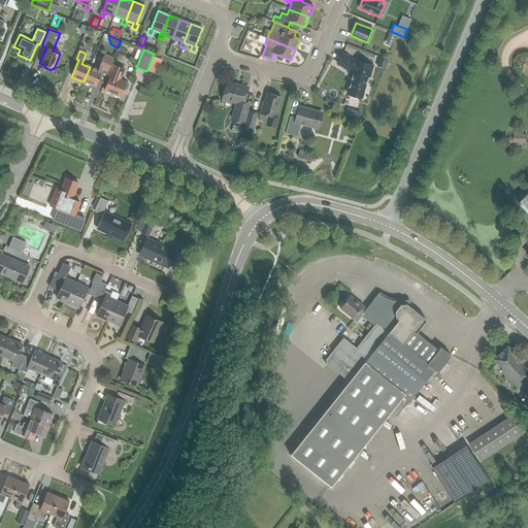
[(95,87),(101,71),(106,73),(112,57),(103,53),(97,70),(90,67),(84,81),(95,87)]
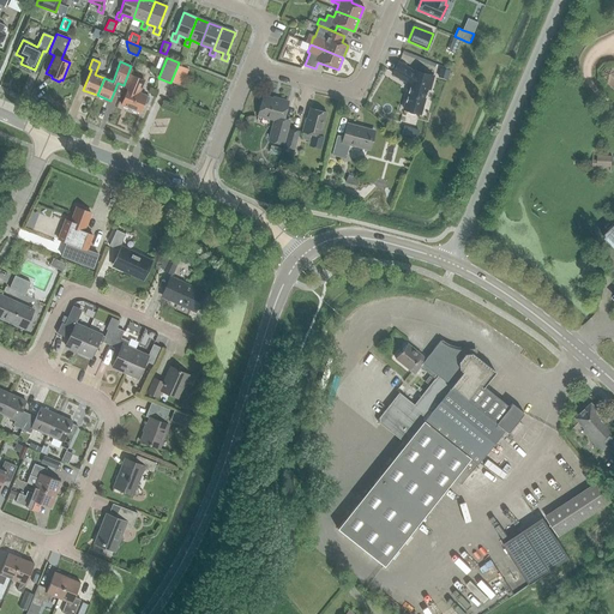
[(429,89),(433,77),(414,71),(414,72),(398,62),(391,73),(410,85),(403,109),(420,114),(427,89),(429,89)]
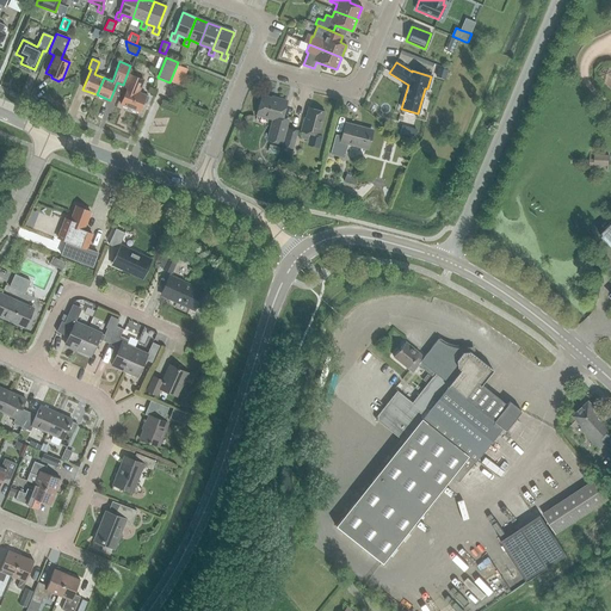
[(604,67),(599,71),(599,78),(610,88),(610,67),(610,66),(604,67)]
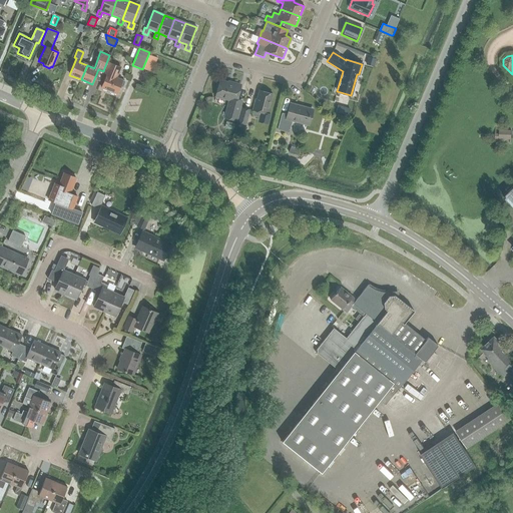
[(374,66),(376,58),(375,58),(369,56),(367,64),(372,65),(374,66)]
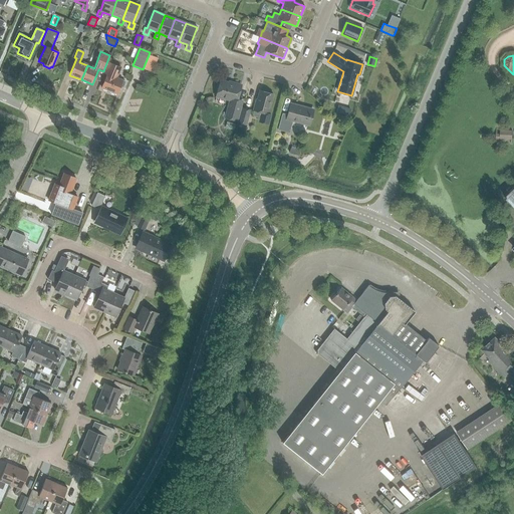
[(116,78),(120,67),(108,62),(105,72),(106,73),(101,87),(117,93),(120,86),(122,87),(124,81),(116,78)]
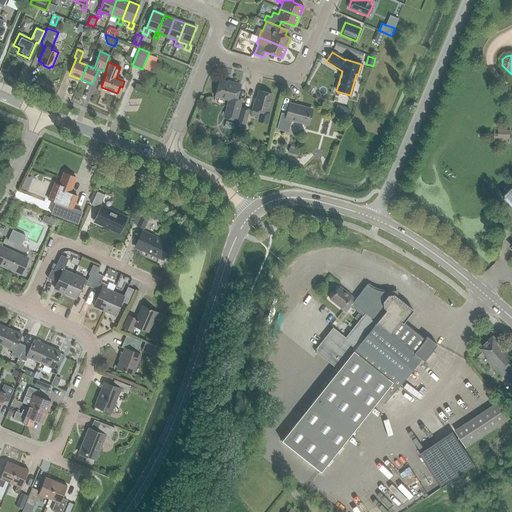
[(242,100),(236,99),(240,85),(232,83),(231,84),(219,81),(215,96),(228,100),(223,117),(236,121),(242,100)]
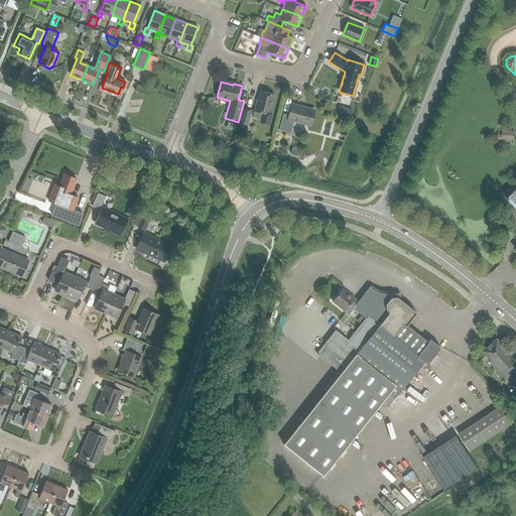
[(255,111),(253,116),(260,118),(260,120),(269,123),(271,115),(268,114),(274,95),(260,91),(256,105),(255,104),(254,111),(255,111)]
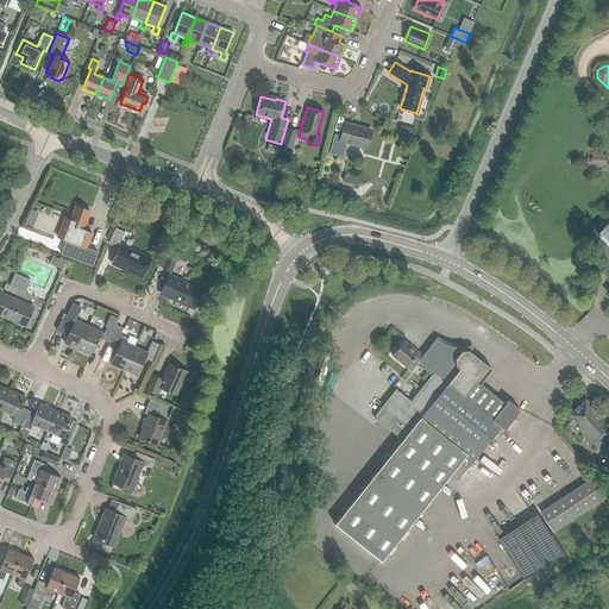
[(364,149),(369,130),(346,123),(341,137),(334,135),(328,154),(343,157),(346,144),(364,149)]
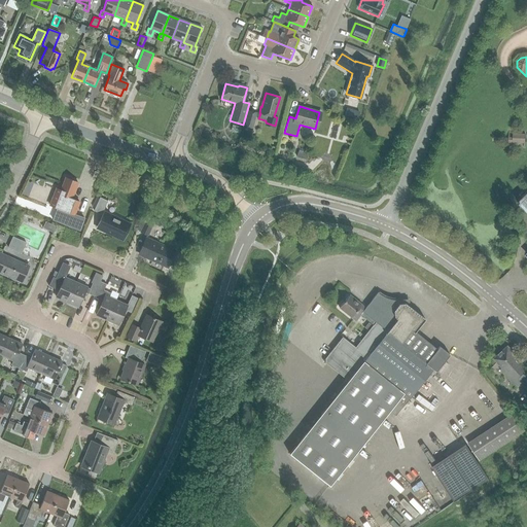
[(257,112),(247,110),(243,127),(252,130),(257,112)]
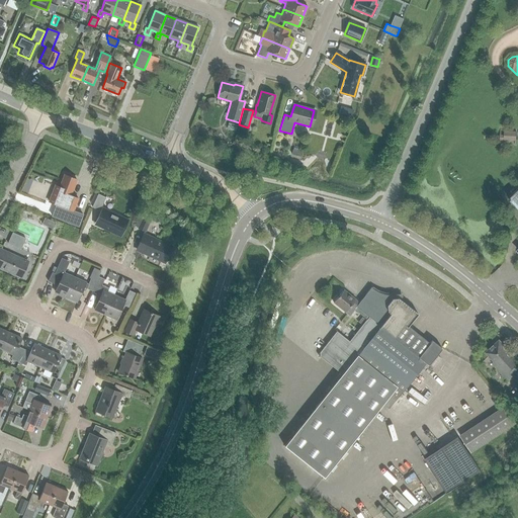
[(516,142),(516,132),(504,132),(503,135),(500,135),(499,144),(508,145),(508,141),(516,142)]
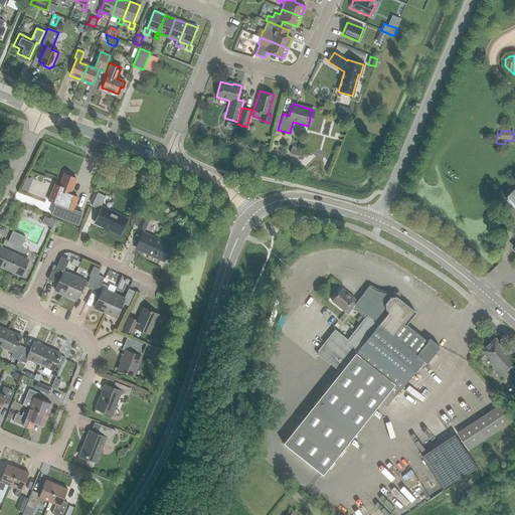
[(48,200),(58,204),(54,215),(77,225),(81,213),(72,209),(76,197),(69,194),(75,178),(63,174),(59,186),(54,184),(48,200)]
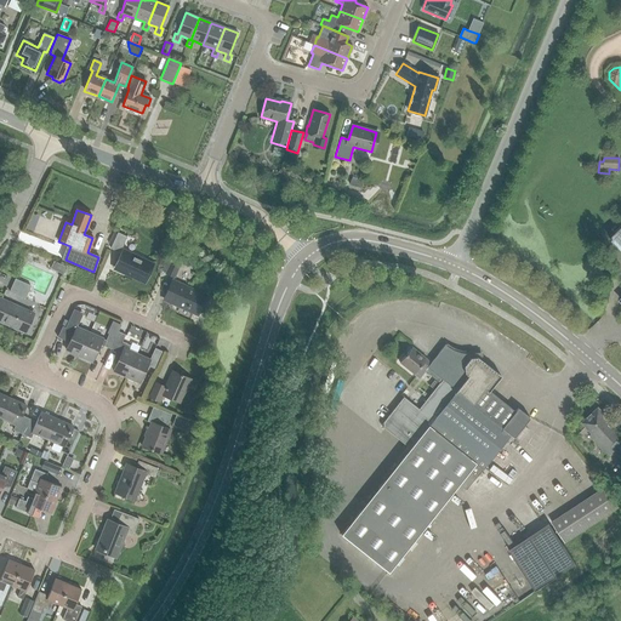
[(620,227),(609,239),(620,250),(620,227)]
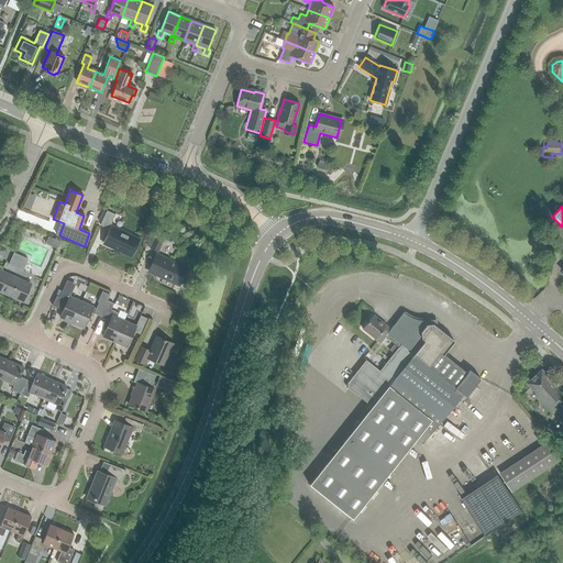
[(107,211),(106,212),(102,211),(98,221),(101,222),(100,225),(108,229),(114,214),(107,211)]
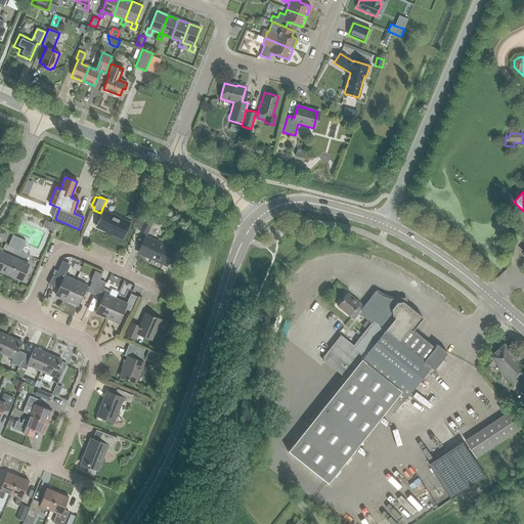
[(104,212),(97,227),(121,238),(123,239),(130,223),(128,222),(104,212)]
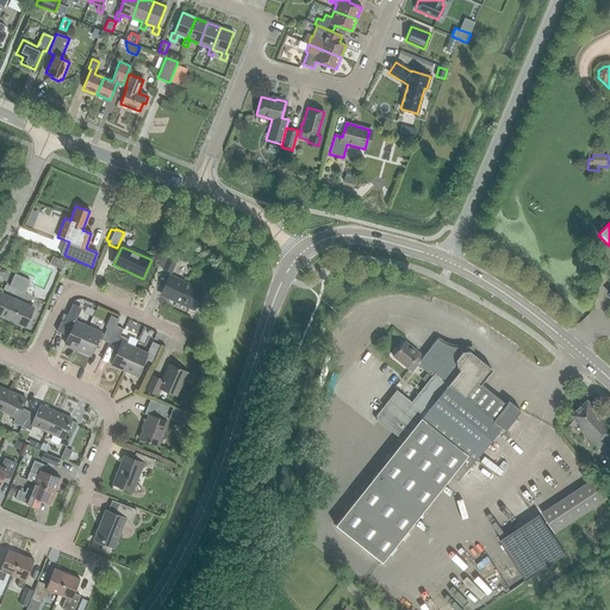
[(170,272),(179,255),(170,251),(163,268),(170,272)]
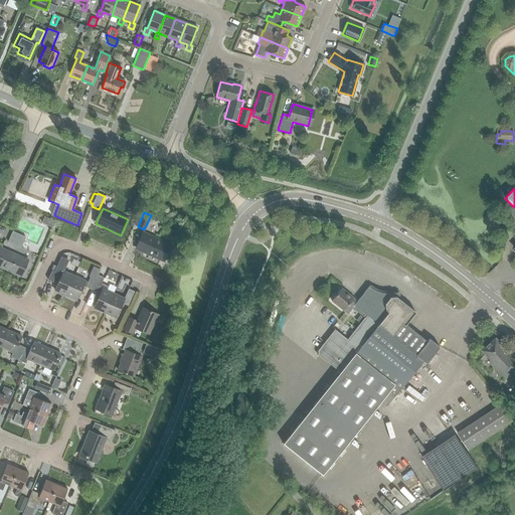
[(161,217),(154,214),(151,219),(159,223),(161,217)]
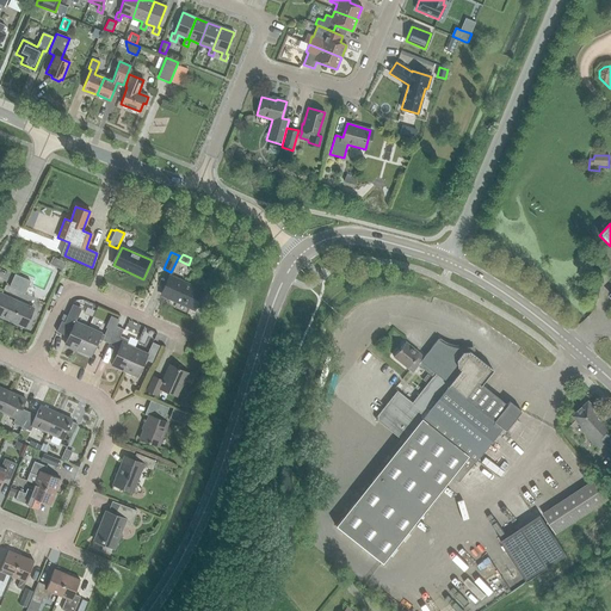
[(66,263),(53,257),(49,264),(62,270),(66,263)]
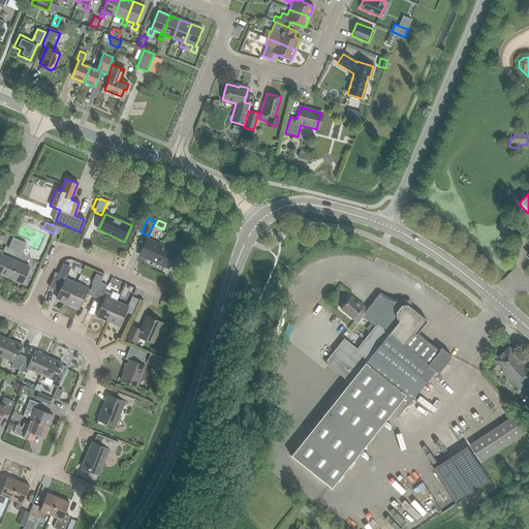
[(21,254),(26,244),(12,238),(7,249),(21,254)]
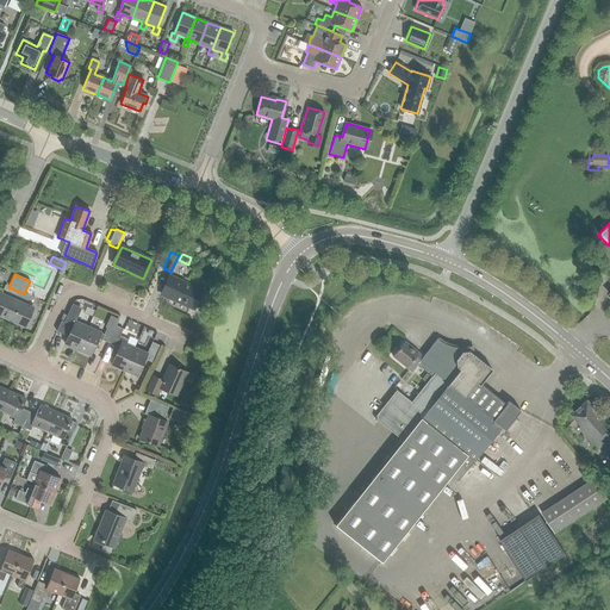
[(200,294),(203,291),(170,277),(162,294),(194,309),(195,305),(198,306),(201,306),(203,305),(205,300),(205,298),(203,296),(200,294)]
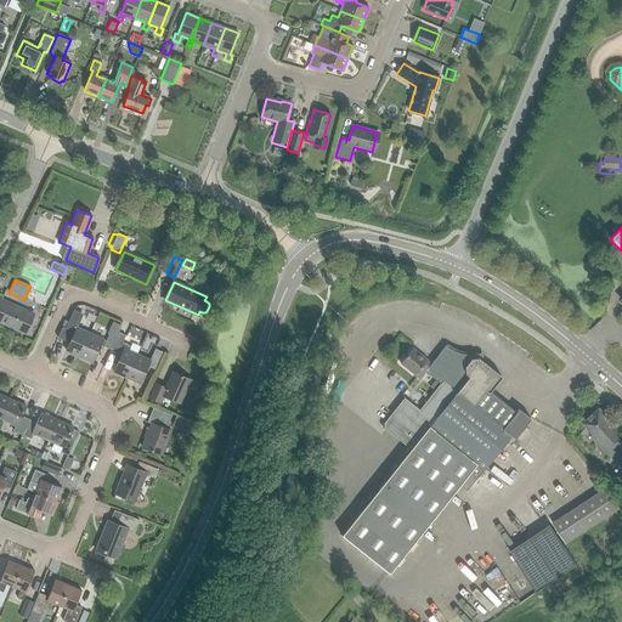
[(0,324),(22,335),(33,311),(1,297),(0,300),(0,324)]
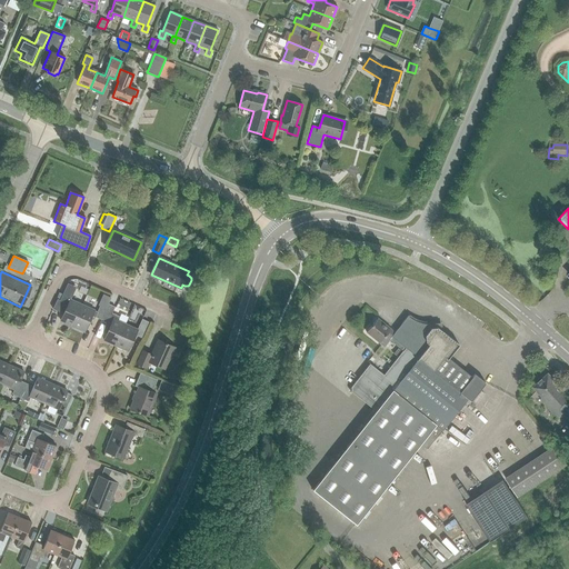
[(60,320),(72,326),(81,305),(70,300),(76,287),(68,283),(60,300),(57,299),(52,309),(63,313),(60,320)]
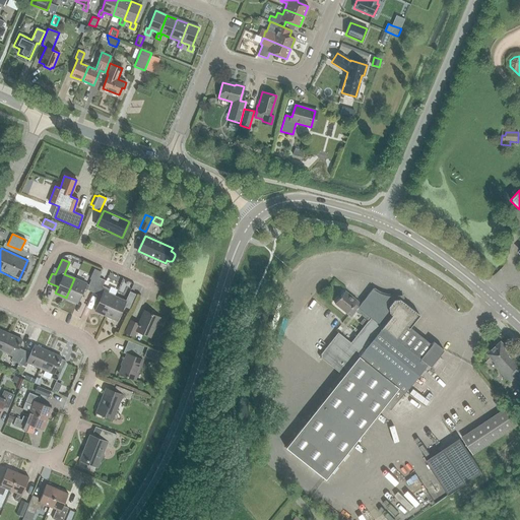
[(92,293),(99,277),(92,275),(88,284),(85,283),(83,288),(92,293)]
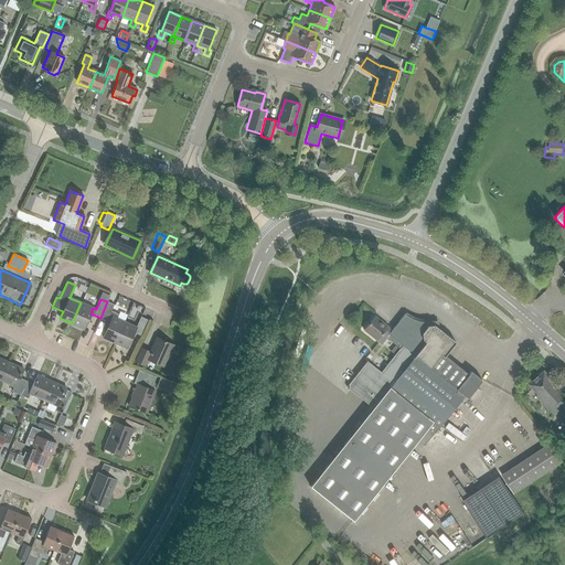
[(110,310),(114,305),(107,301),(100,318),(109,322),(103,338),(115,343),(124,322),(116,319),(118,315),(110,310)]
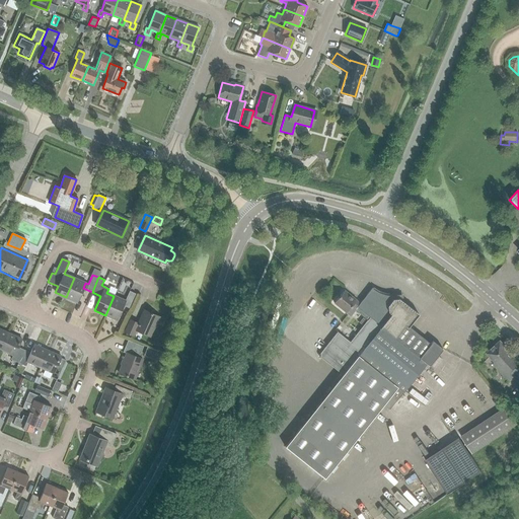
[(77,302),(83,288),(85,283),(74,278),(66,297),(77,302)]
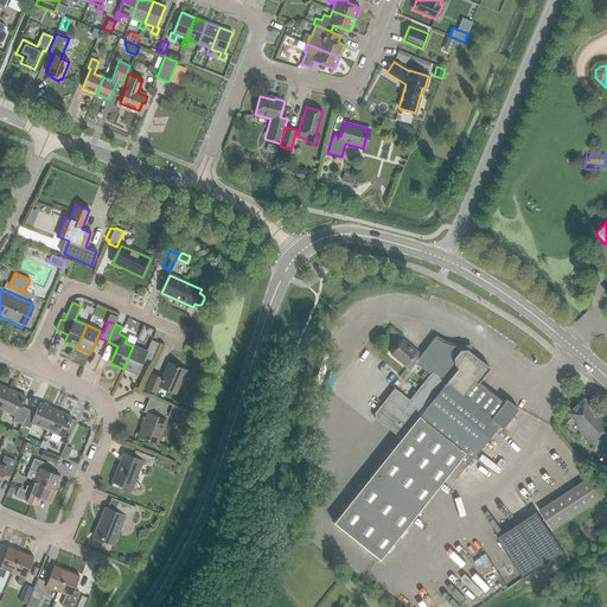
[(439,340),(435,338),(435,337),(421,355),(402,339),(390,355),(410,370),(416,363),(429,374),(409,400),(395,388),(375,413),(376,417),(401,438),(333,523),(379,558),(448,473),(455,479),(493,430),(497,433),(502,427),(502,428),(517,408),(506,400),(503,403),(478,383),(490,368),(471,352),(470,352),(470,345),(464,345),(464,346),(460,346),(457,346),(453,345),(449,345),(447,344),(443,343),(441,342),(439,340)]
